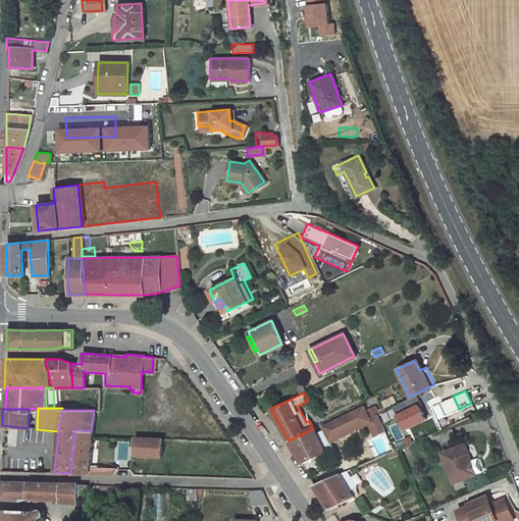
[(440,419),(442,425),(454,422),(452,416),(440,419)]
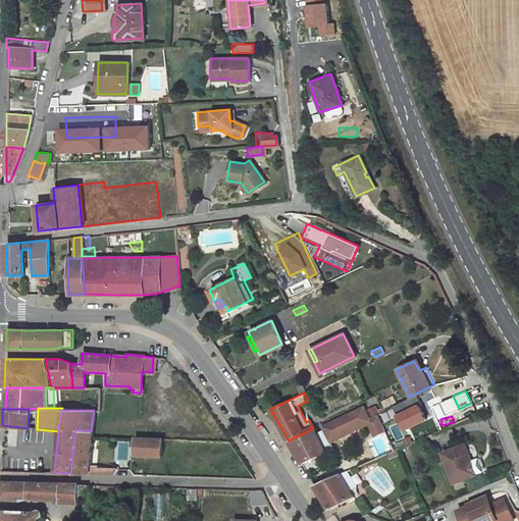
[(313,428),(289,440),(300,463),(316,455),(324,452),(319,439),(325,436),(322,429),(315,432),(313,428)]
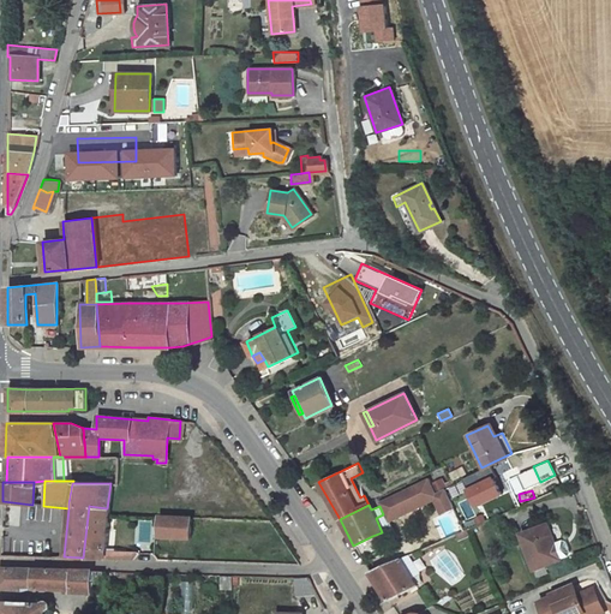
[(107,508),(89,506),(83,558),(84,558),(102,558),(103,550),(107,508)]
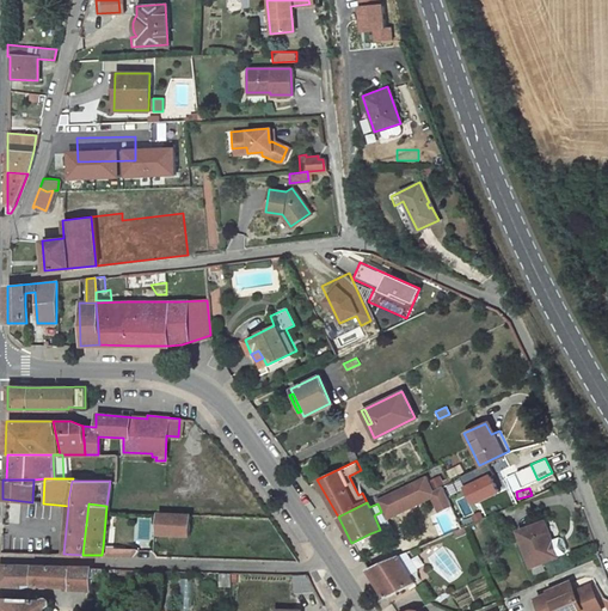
[(476,507),(465,511),(470,523),(480,518),(476,507)]
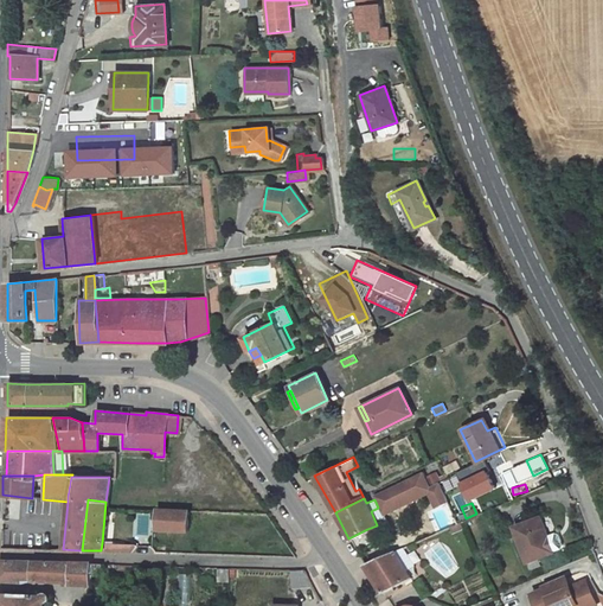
[(385,521),(378,508),(371,511),(377,525),(385,521)]
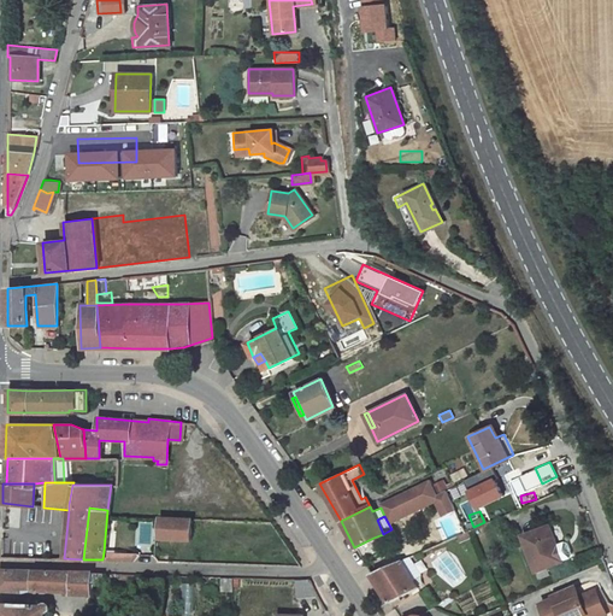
[(160,517),(159,517),(158,538),(189,539),(190,518),(160,517)]
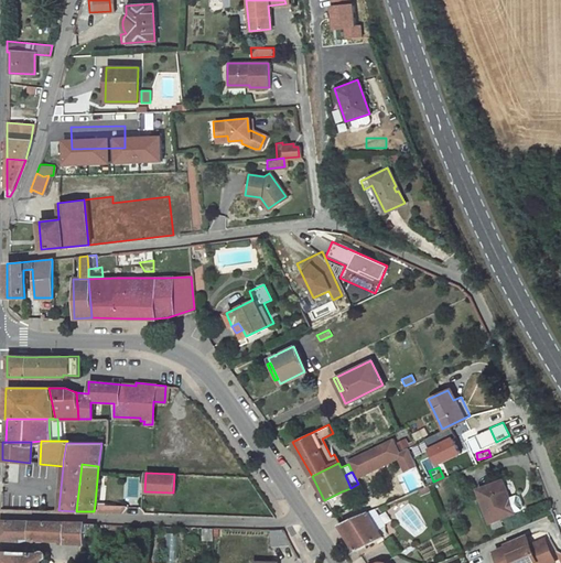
[(139,496),(139,476),(125,476),(123,496),(139,496)]
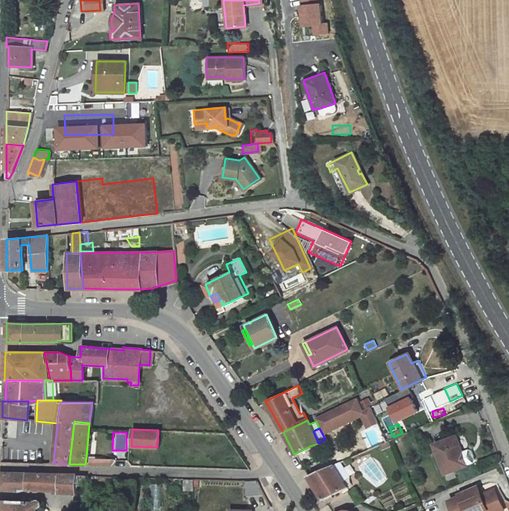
[(460,451),(454,435),(432,444),(444,473),(452,470),(466,465),(460,451)]
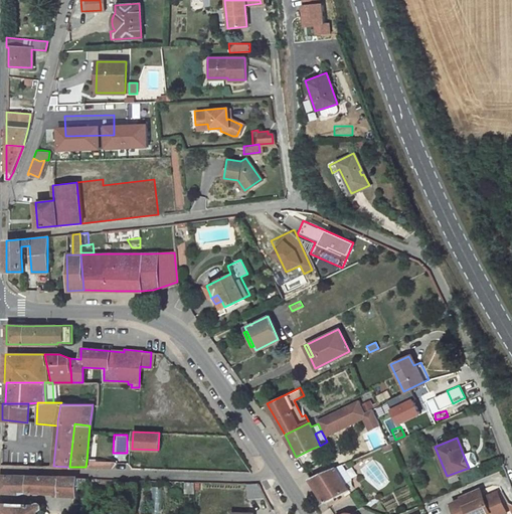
[(390,448),(388,443),(380,447),(382,452),(390,448)]
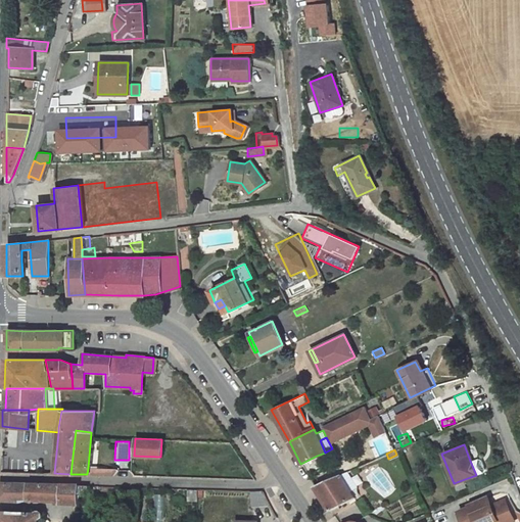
[(380,451),(368,457),(369,461),(382,455),(380,451)]
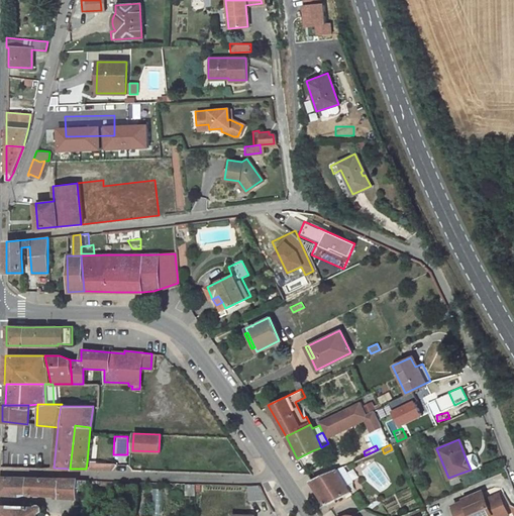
[(313,450),(297,458),(302,467),(317,458),(313,450)]
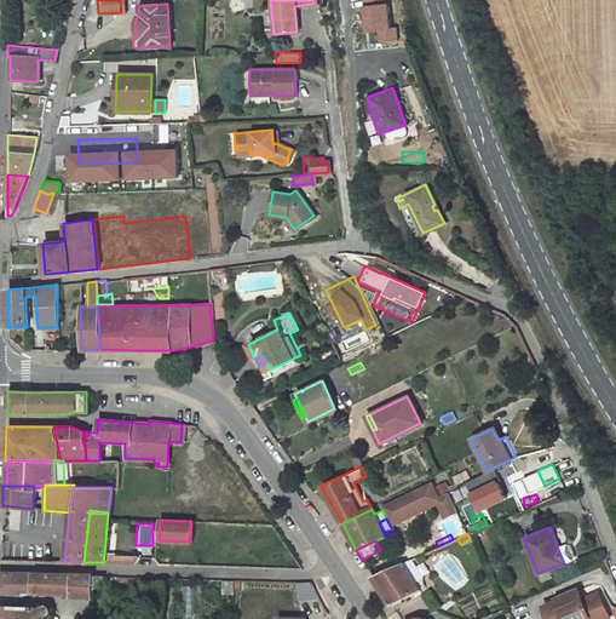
[(574,556),(569,545),(565,543),(557,546),(564,563),(573,560),(574,556)]
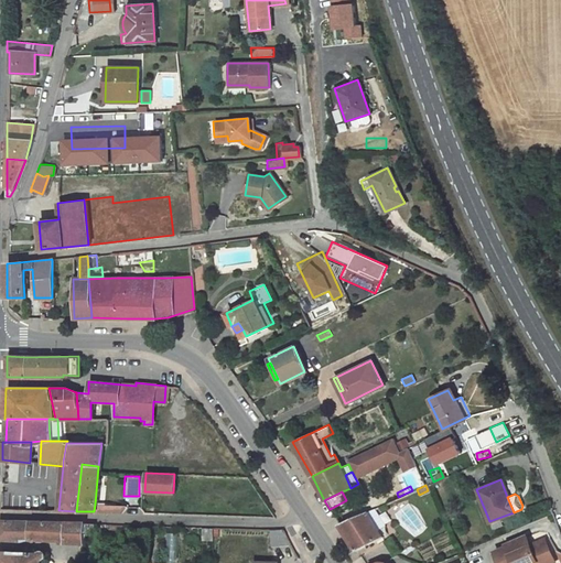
[(373,508),(366,511),(377,529),(384,524),(373,508)]
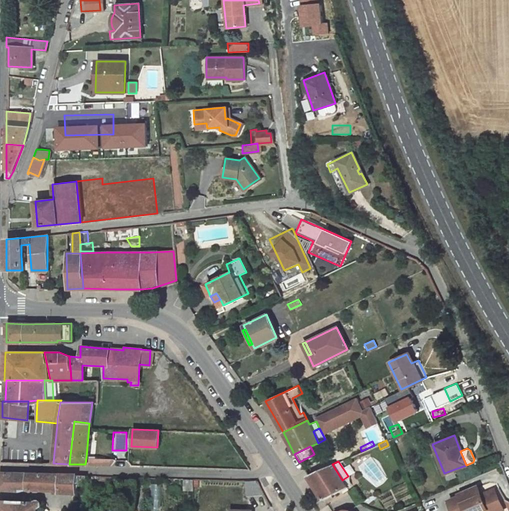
[(332,464),(307,475),(322,499),(329,495),(346,486),(342,480),(332,464)]
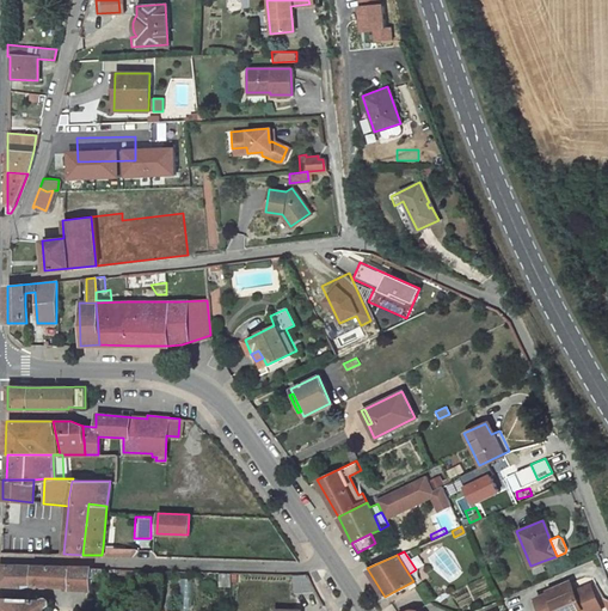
[(544,569),(540,562),(530,566),(533,574),(544,569)]
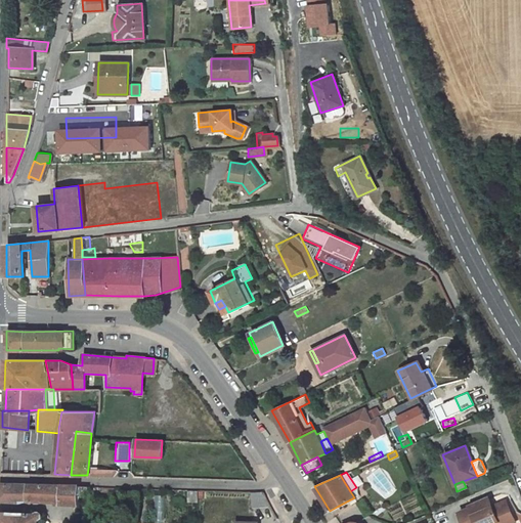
[(27,484),(0,483),(0,499),(7,499),(8,496),(26,497),(27,484)]
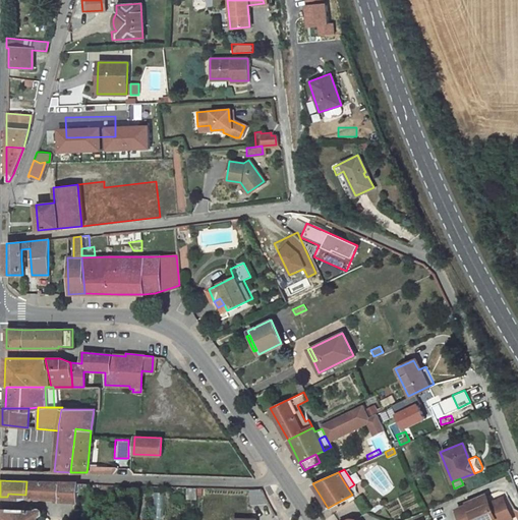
[(87,483),(26,481),(25,495),(25,498),(58,499),(58,501),(76,502),(77,494),(87,483)]
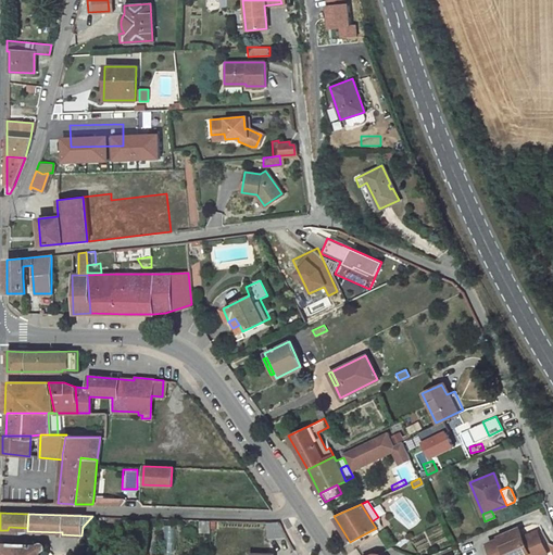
[(208,519),(197,519),(197,532),(208,532),(208,519)]
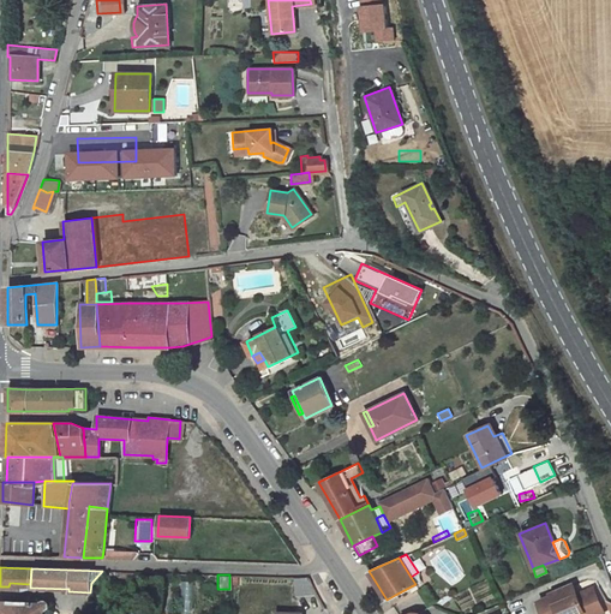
[(304,576),(293,576),(294,595),(315,594),(307,578),(304,576)]
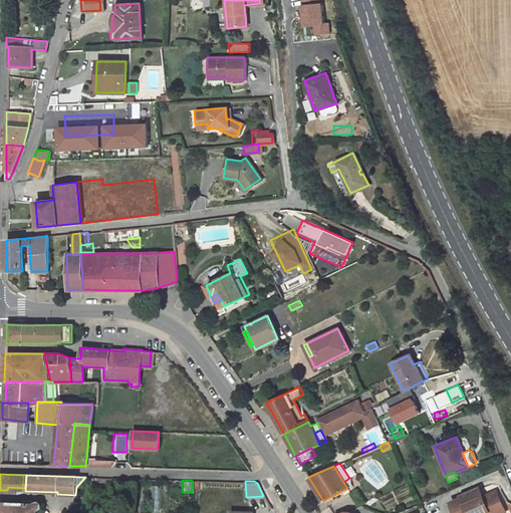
[(355,488),(348,493),(356,505),(363,501),(355,488)]
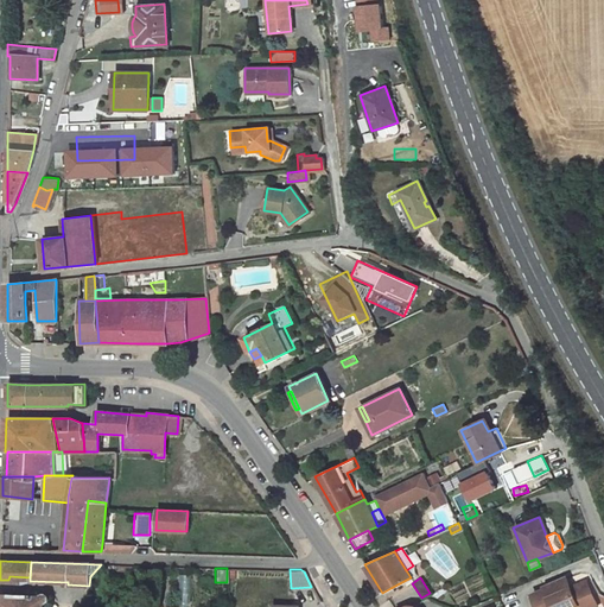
[(589,606),(593,606),(583,582),(568,588),(564,577),(542,587),(542,589),(529,594),(534,606),(572,606),(576,606),(589,606)]
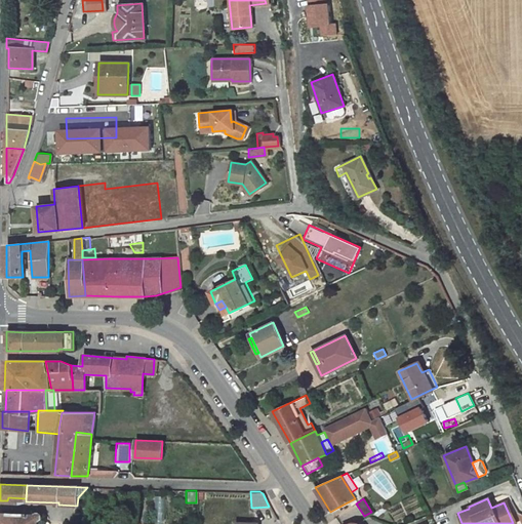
[(337,508),(330,512),(333,518),(339,511),(337,508)]
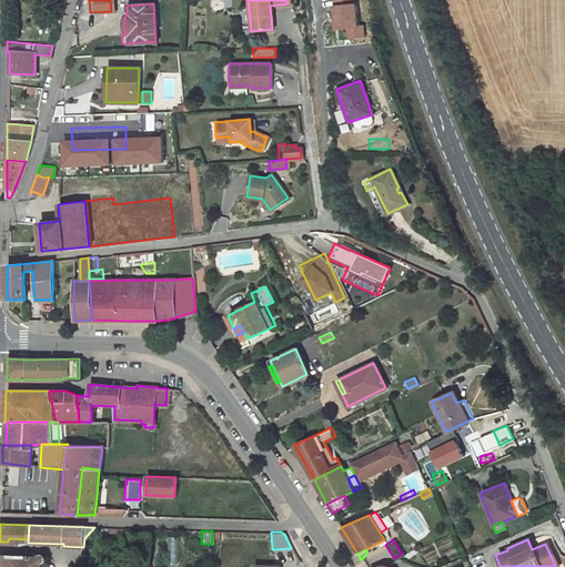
[(13,556),(0,555),(0,566),(13,566),(12,566),(13,556)]
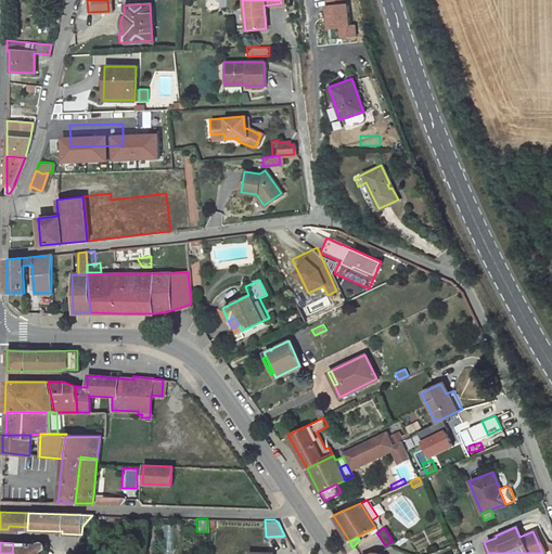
[(37,544),(22,544),(21,553),(39,553),(40,550),(42,549),(43,546),(43,544),(42,543),(41,542),(39,543),(37,544)]
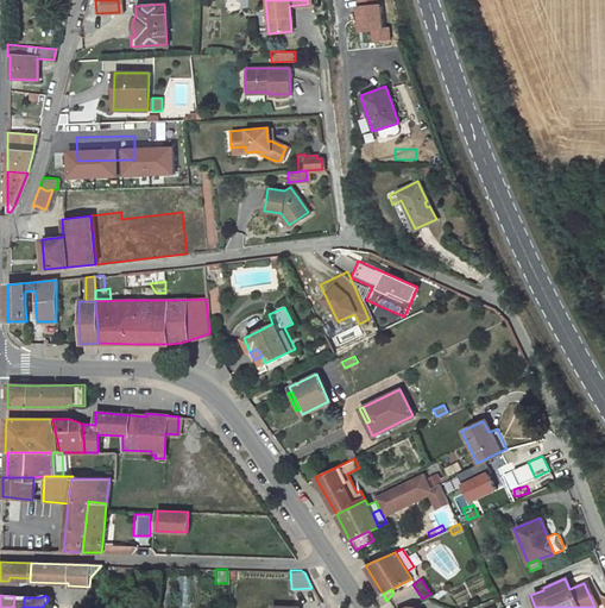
[(23,607),(24,597),(14,596),(13,607),(14,607),(23,607)]
